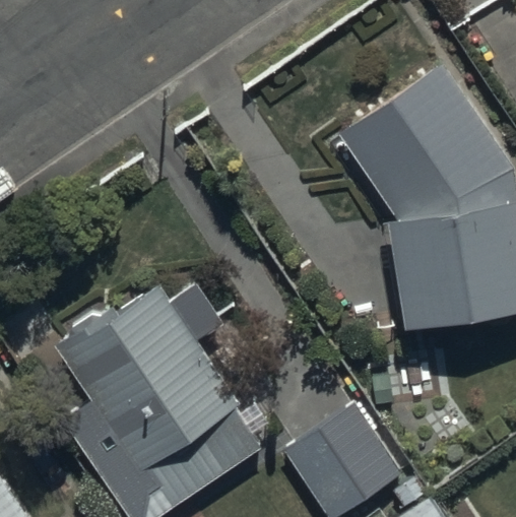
[(439,63),(338,137),(398,217),(411,324),(515,311),(515,171),(515,166),(439,63)]
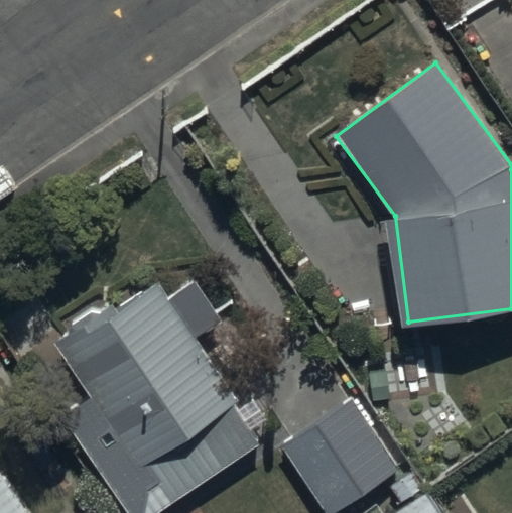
[(154,278),(55,347),(104,418),(79,435),(131,512),(159,512),(266,440),(154,278)]
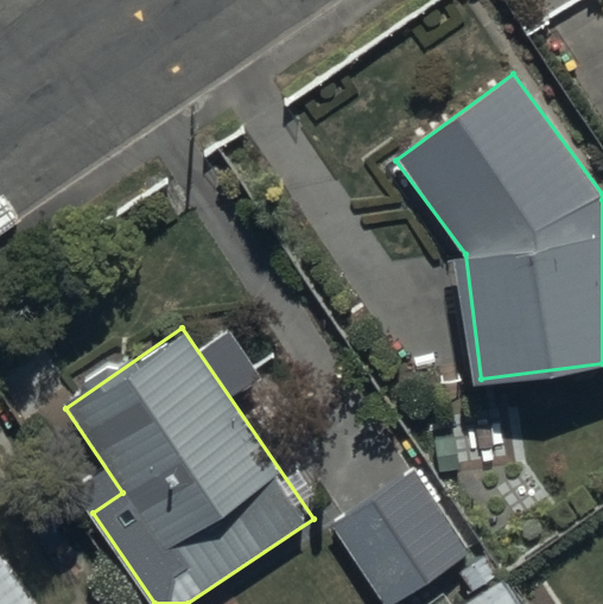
[(418,475),(335,526),(383,603),(465,551),(418,475)]
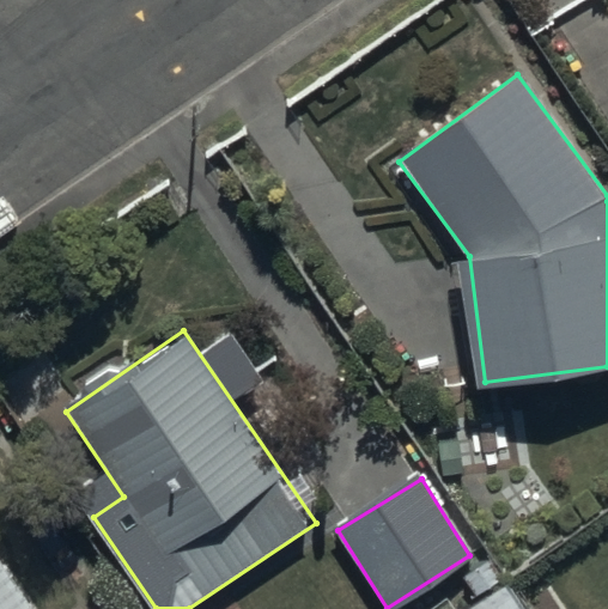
[(0,608),(24,608),(0,572),(0,608)]
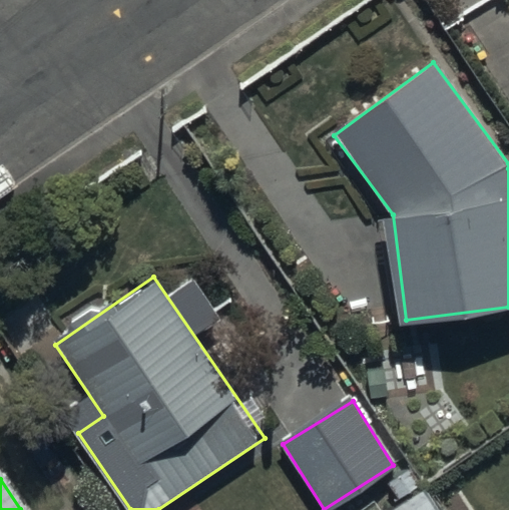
[(433,509),(423,496),(402,509),(433,509)]
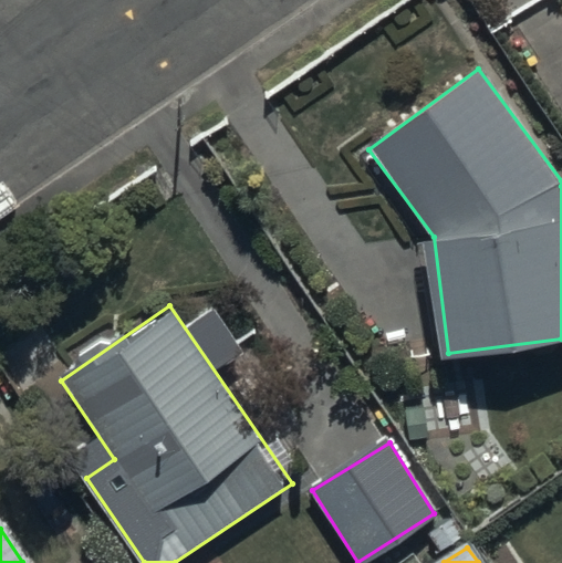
All buildings are outlined.
